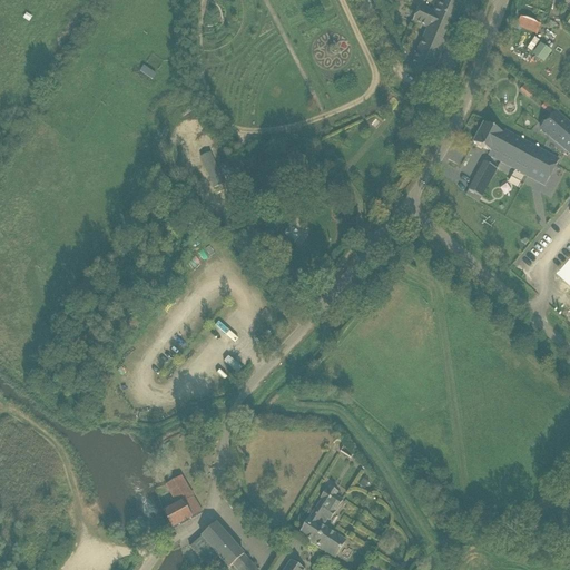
[(464,0),(440,0),(434,13),(419,7),(412,21),(428,29),(409,72),(429,81),(464,0)]
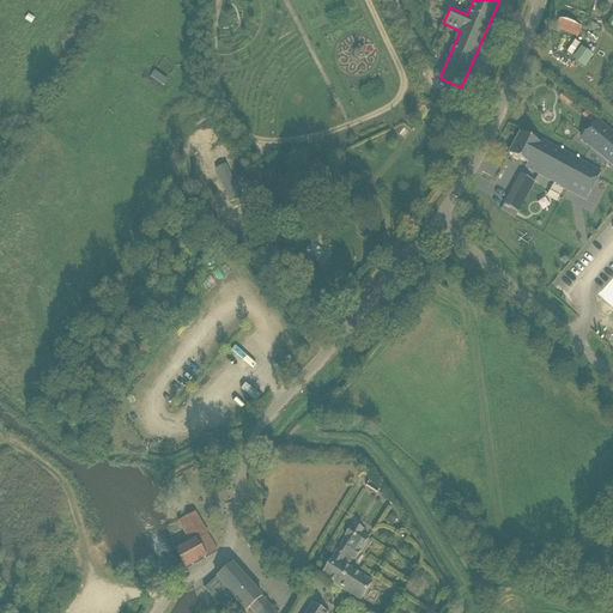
[(559,17),(556,29),(577,37),(581,26),(581,25),(575,24),(559,17)]
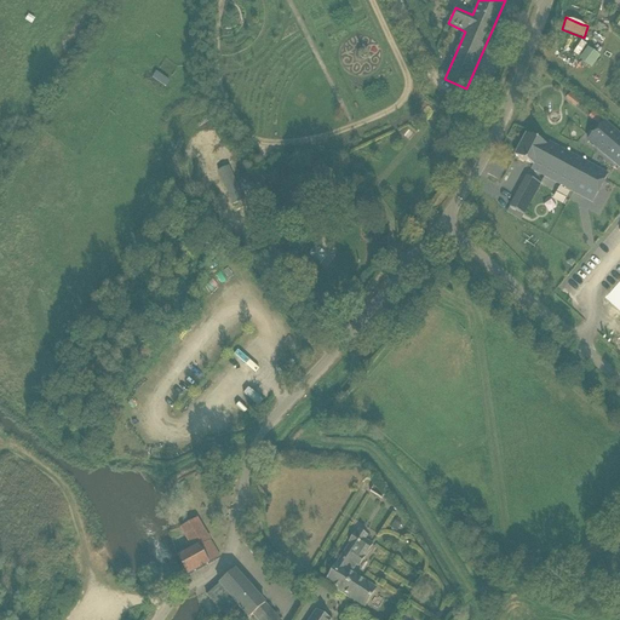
[(591,68),(600,55),(579,41),(570,53),(591,68)]
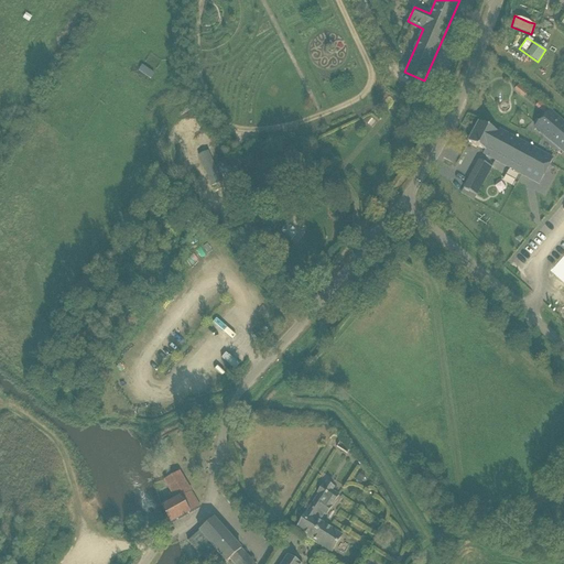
[(141,65),(137,71),(150,79),(154,73),(141,65)]
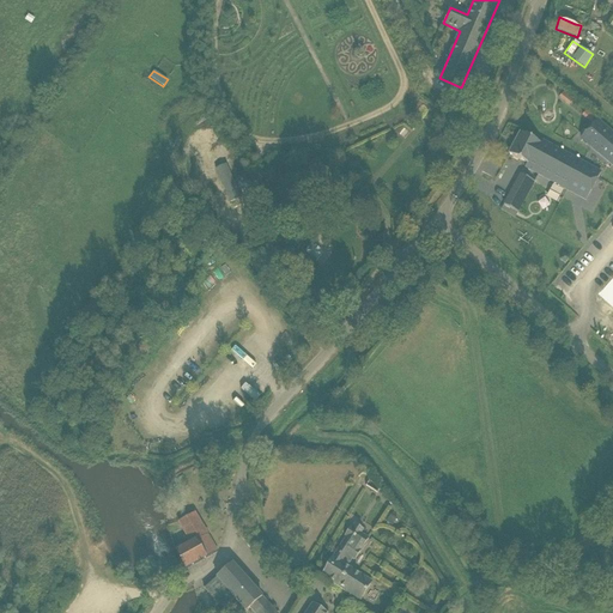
[(563,91),(559,97),(569,104),(572,99),(563,91)]
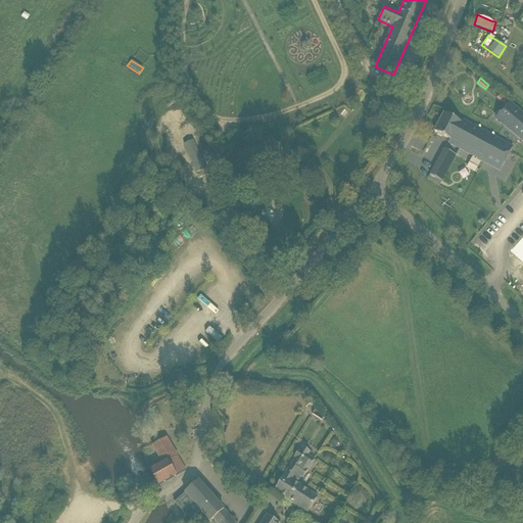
[(522,113),(510,102),(495,119),(522,142),(522,113)]
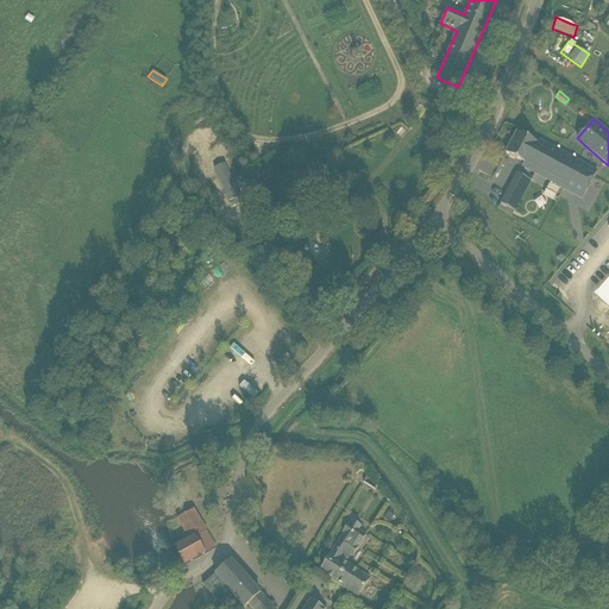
[(597,171),(550,146),(539,140),(537,144),(516,132),(504,154),(523,163),(521,167),(582,200),(597,171)]
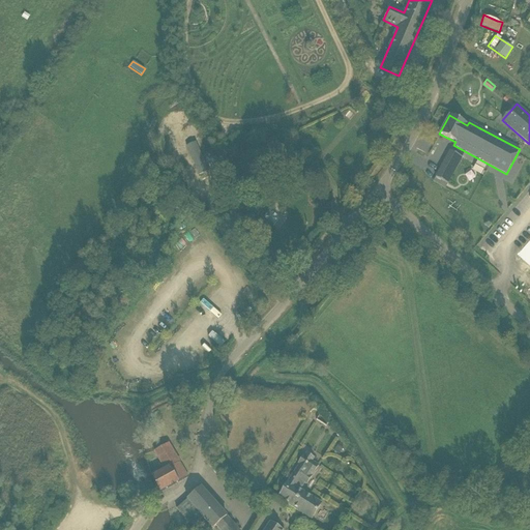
[(199,175),(202,174),(208,171),(196,142),(188,145),(186,146),(199,175)]
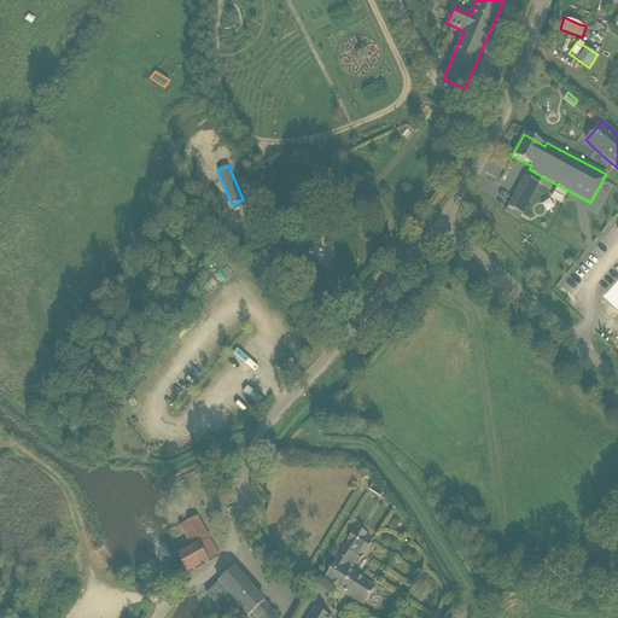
[(509,203),(507,208),(522,215),(530,199),(516,192),(509,203)]
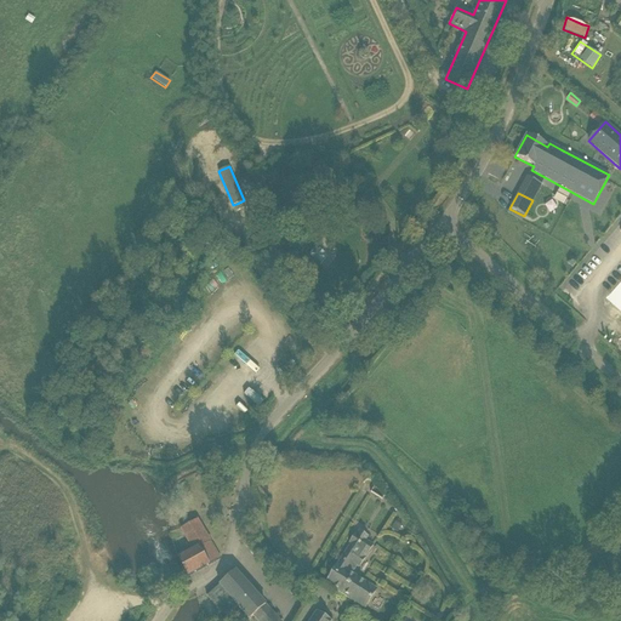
[(600,246),(610,254),(620,240),(620,224),(613,234),(611,233),(600,246)]
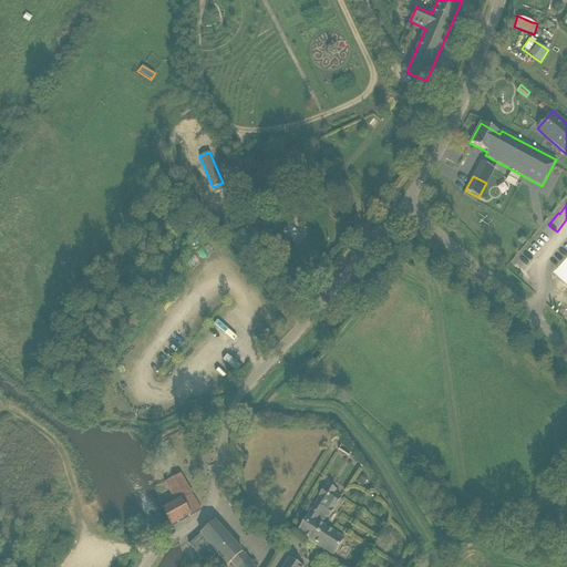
[(282,234),(292,241),(297,236),(295,233),(295,232),(291,229),(290,230),(288,228),(282,234)]
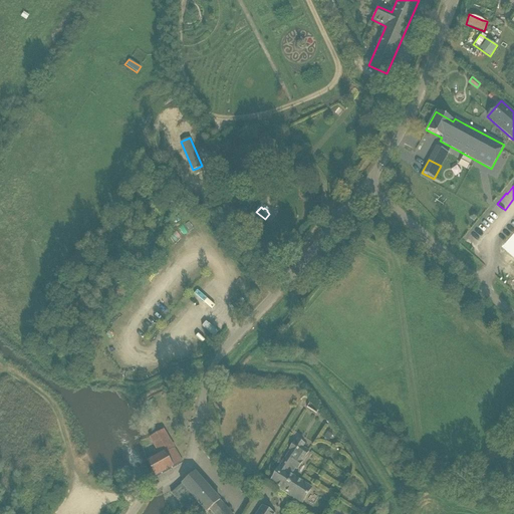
[(513,232),(501,247),(513,257),(513,232)]
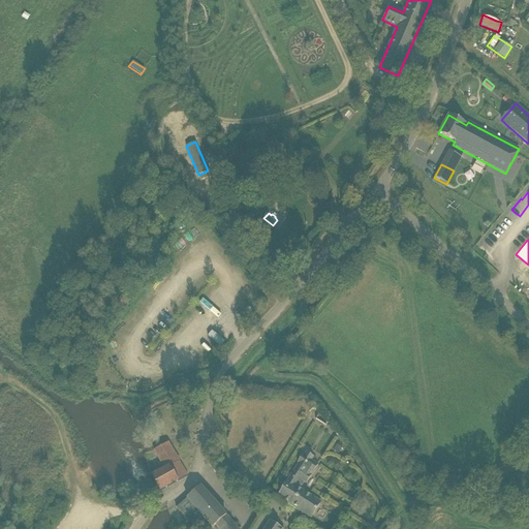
[(213,331),(203,342),(218,353),(227,342),(213,331)]
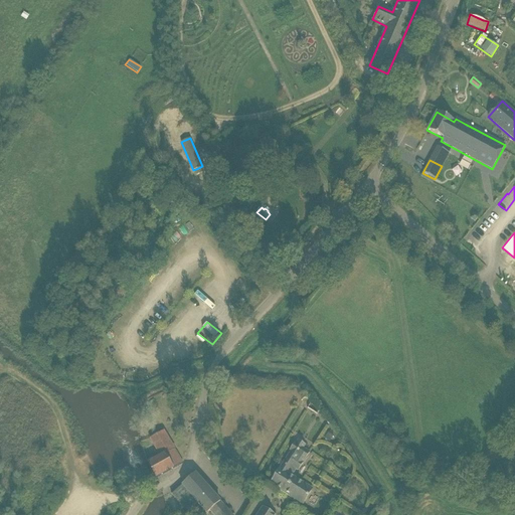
[(155,479),(156,478),(182,464),(164,431),(151,439),(161,457),(147,465),(155,479)]
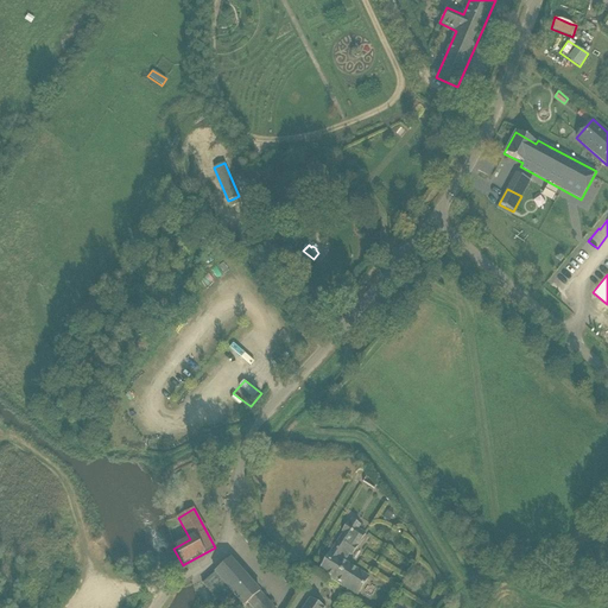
[(352,556),(366,533),(359,530),(361,525),(352,520),(349,524),(348,523),(342,532),(343,532),(318,571),(358,596),(369,577),(344,562),(349,553),(352,556)]
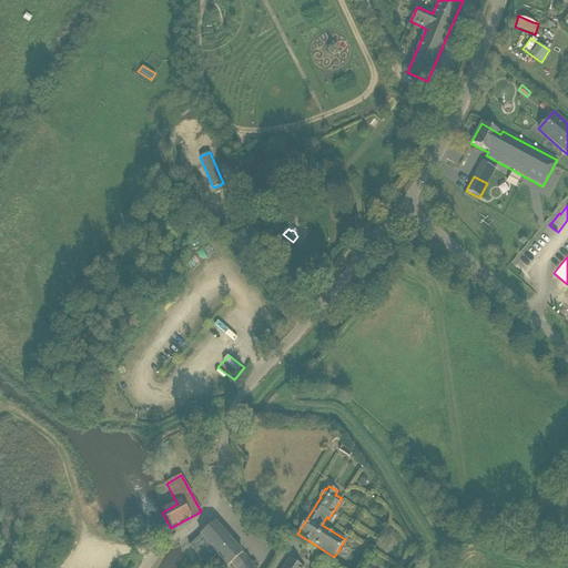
[(530,524),(539,526),(541,518),(540,518),(541,516),(535,515),(534,516),(531,516),(530,524)]
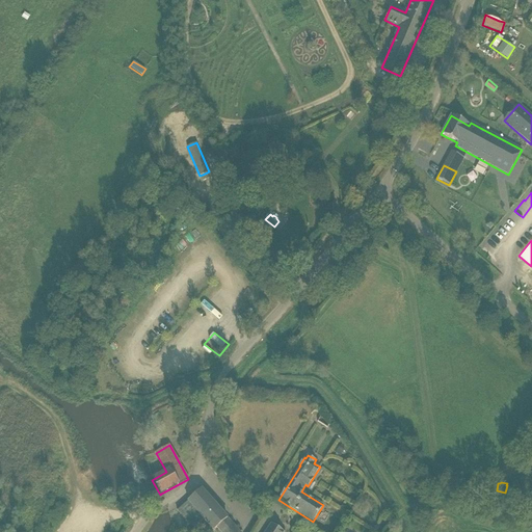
[(193,529),(201,523),(204,519),(214,530),(217,528),(221,531),(238,531),(201,489),(177,511),(186,522),(183,524),(186,528),(189,525),(193,529)]
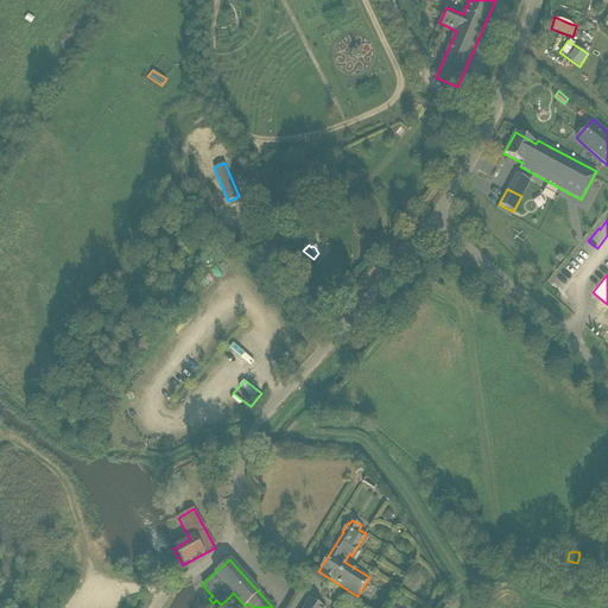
[(583,586),(584,577),(553,572),(551,582),(571,586),(571,583),(583,586)]
